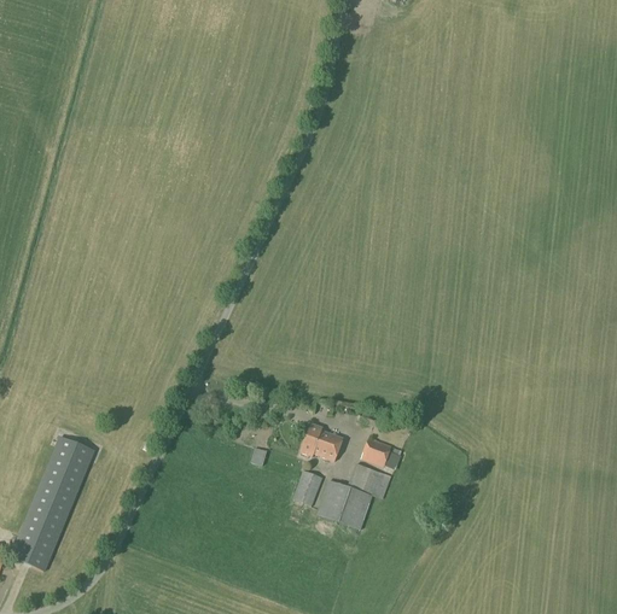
[(378,427),(380,416),(361,411),(358,421),(378,427)]
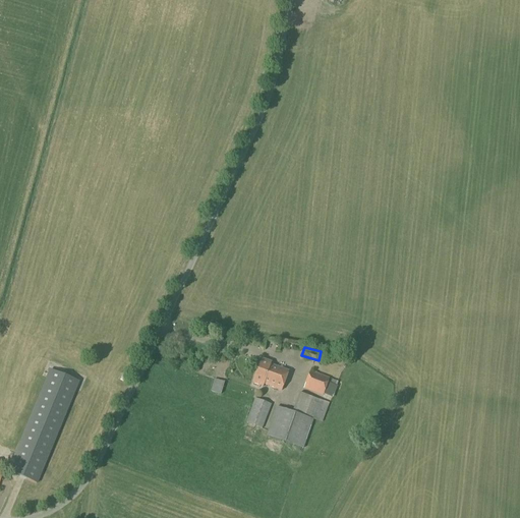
[(282,389),(289,369),(271,362),(272,360),(263,356),(253,381),(264,385),(265,382),(282,389)]
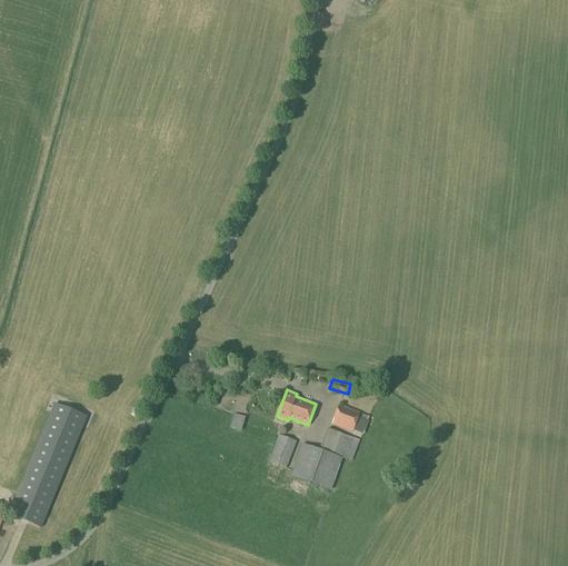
[(41,526),(87,415),(56,401),(10,513),(41,526)]
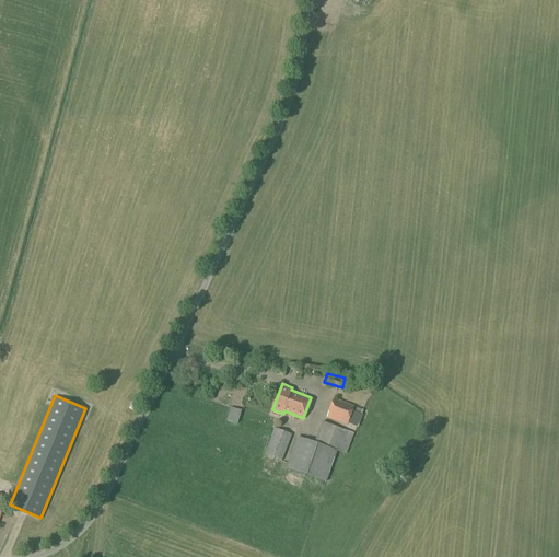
[(359,426),(364,413),(362,412),(364,408),(334,396),(327,415),(348,422),(359,426)]
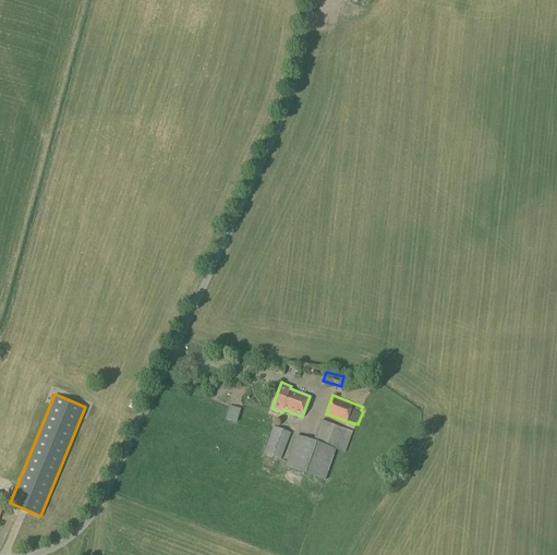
[(238,420),(241,407),(230,403),(227,417),(238,420)]
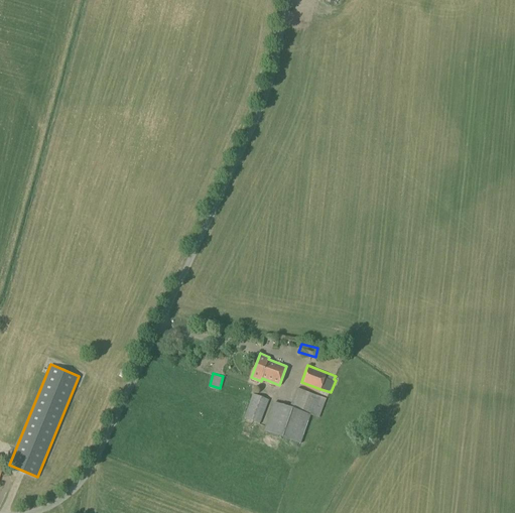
[(319,416),(327,398),(317,394),(297,387),(290,406),(275,401),(264,429),(300,442),(310,413),(319,416)]
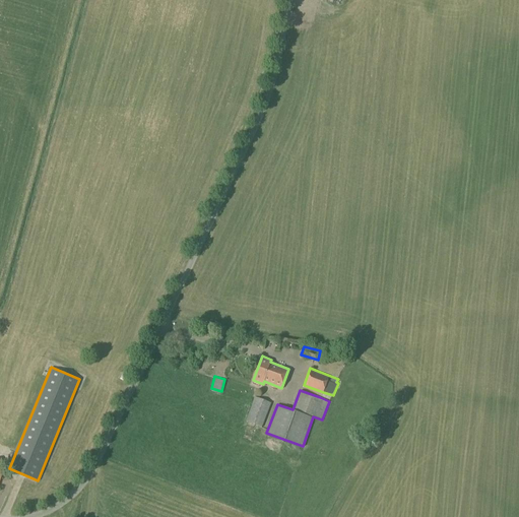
[(263,426),(272,401),(255,395),(246,419),(263,426)]
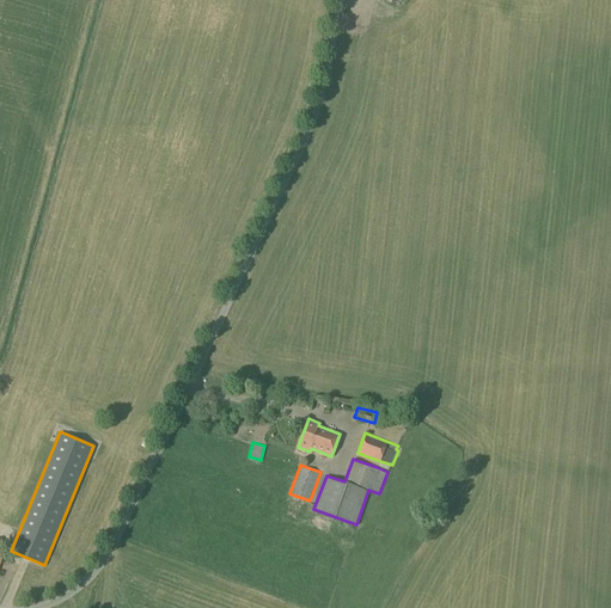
All buildings are outlined.
